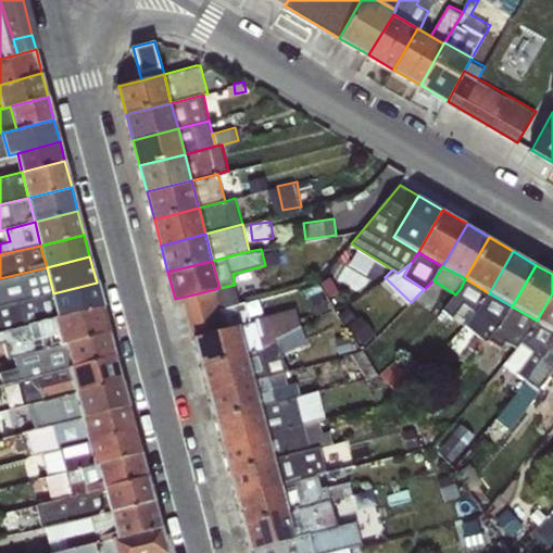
[(47,267),(0,278),(0,306),(53,293),(47,267)]
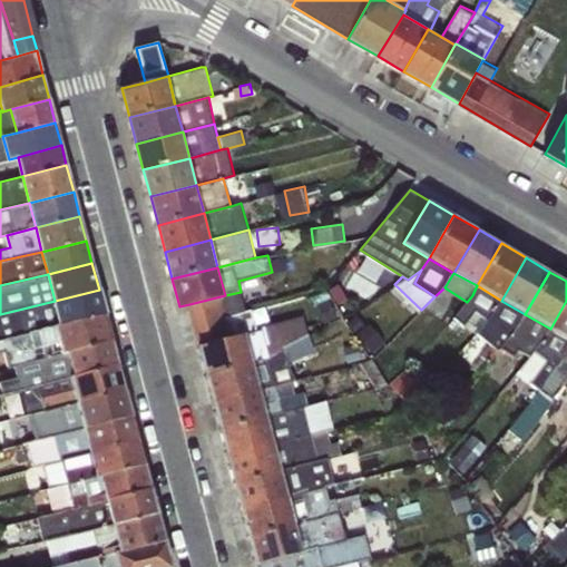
[(501,301),(477,285),(472,295),(467,302),(456,316),(478,333),(492,315),(501,301)]
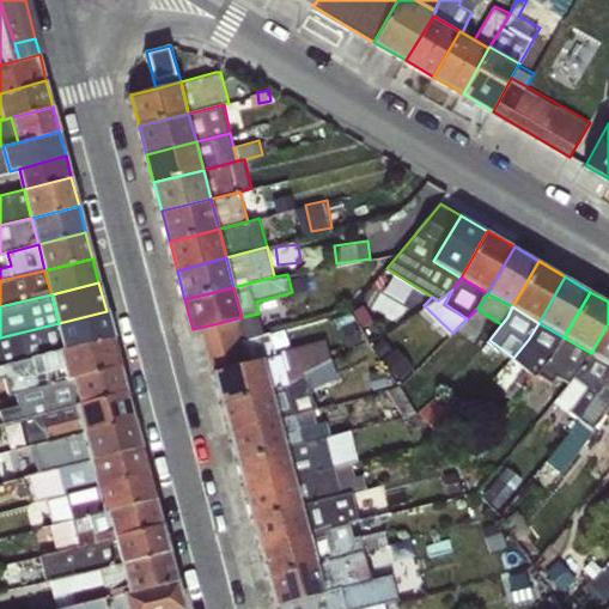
[(113,336),(107,311),(59,323),(65,348),(113,336)]
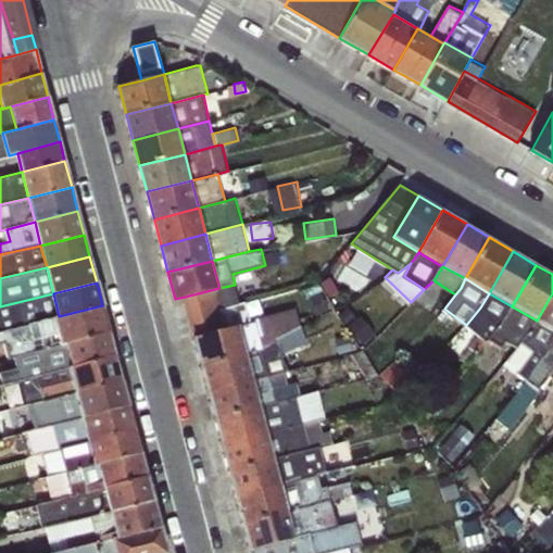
[(240,303),(235,285),(220,288),(224,308),(240,303)]
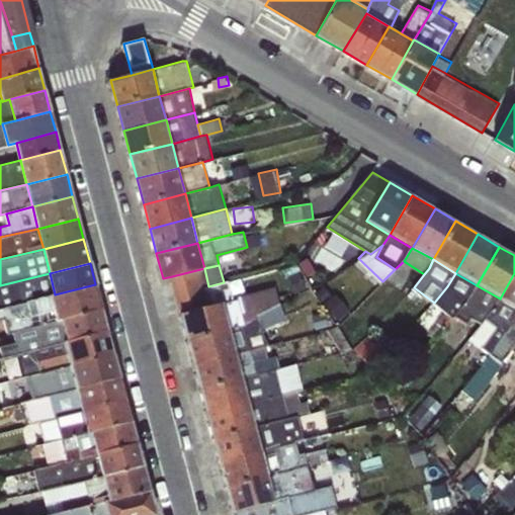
[(208,286),(204,268),(172,276),(182,314),(213,306),(208,286)]
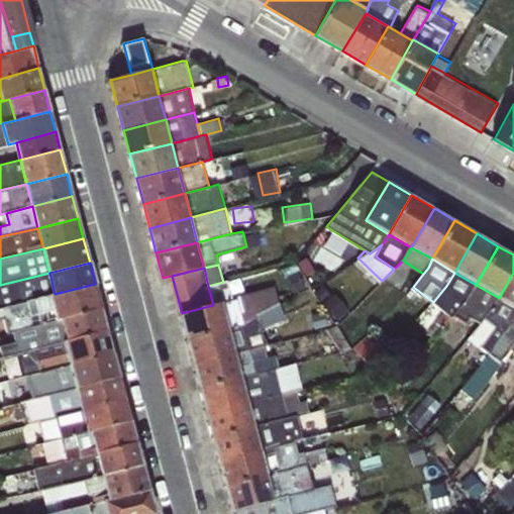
[(49,273),(0,285),(0,307),(50,295),(55,294),(49,273)]
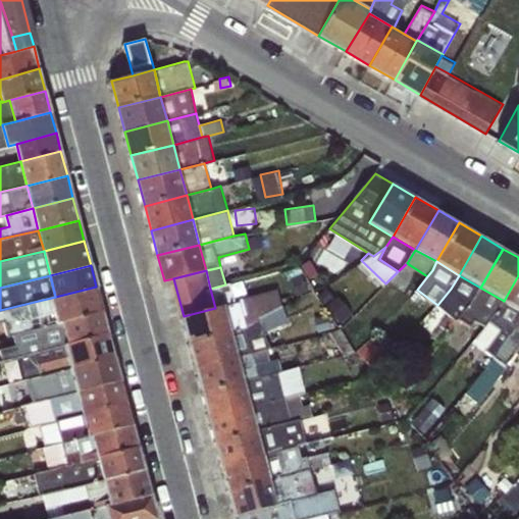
[(475,297),(480,288),(459,275),(451,289),(437,305),(451,316),(457,320),(459,318),(475,297)]
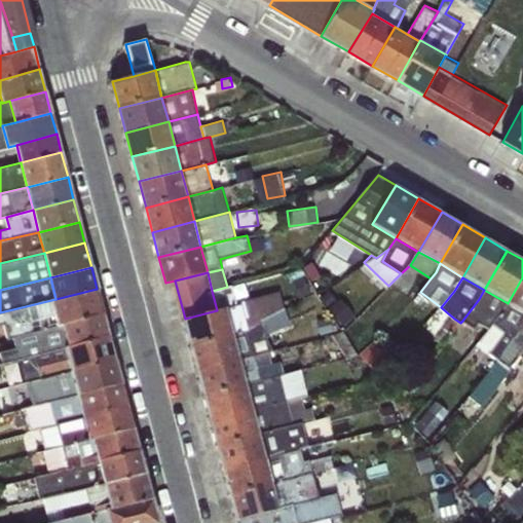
[(522,277),(508,303),(522,311),(522,277)]
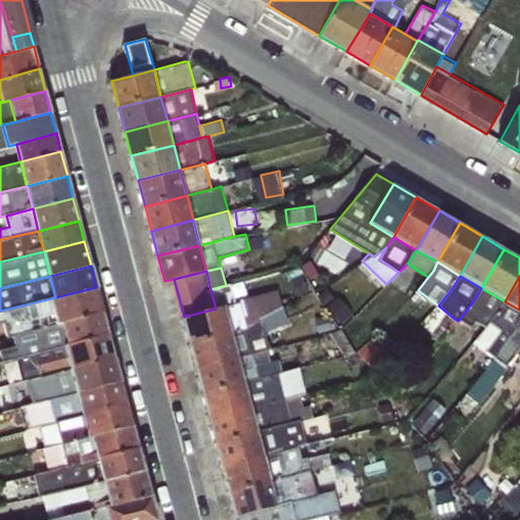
[(226,305),(240,302),(234,283),(226,285),(210,289),(216,309),(226,305)]
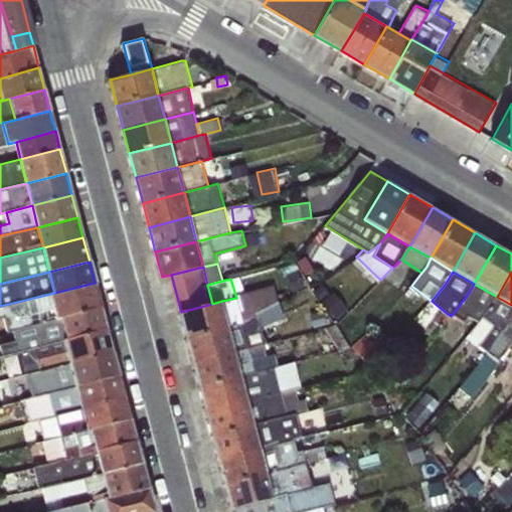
[(95,283),(54,293),(50,294),(57,319),(61,317),(102,307),(95,283)]
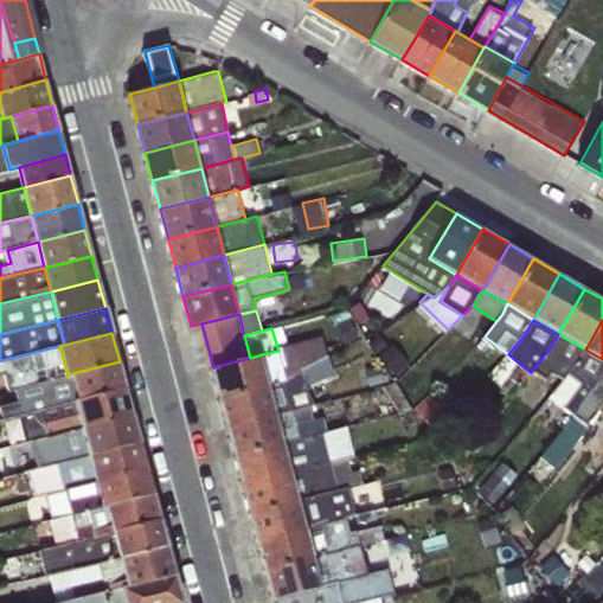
[(579,361),(585,350),(558,334),(552,345),(533,370),(550,379),(553,373),(564,379),(569,373),(579,361)]
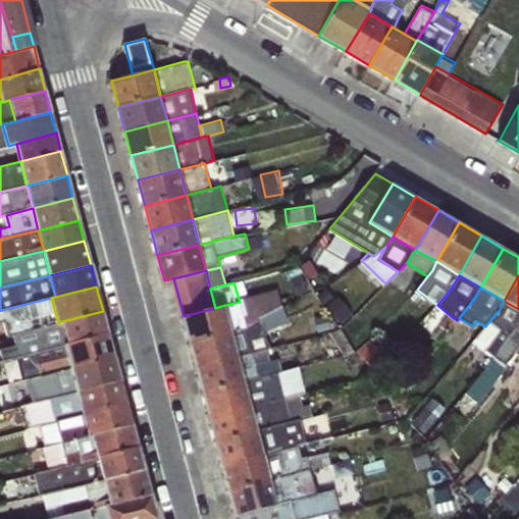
[(329,289),(320,295),(333,313),(344,323),(351,317),(342,307),(329,289)]
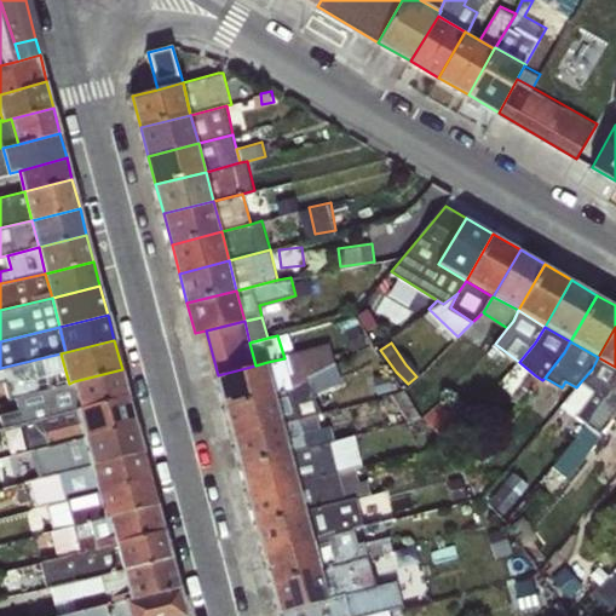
[(268,362),(276,393),(292,389),(335,363),(328,347),(303,361),(300,353),(285,358),(268,362)]
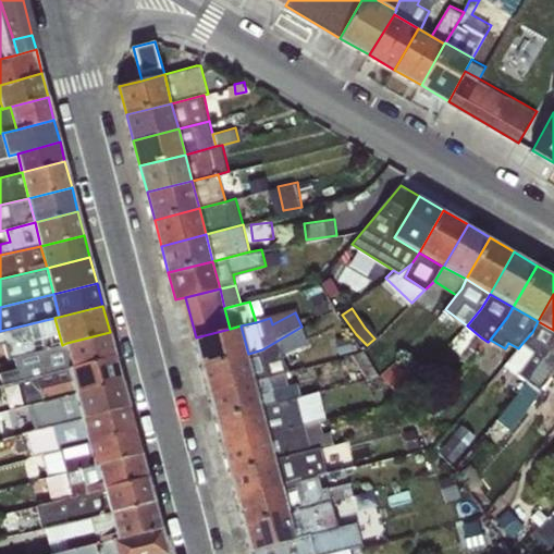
[(62,345),(54,318),(0,331),(0,344),(5,343),(10,358),(31,354),(62,345)]
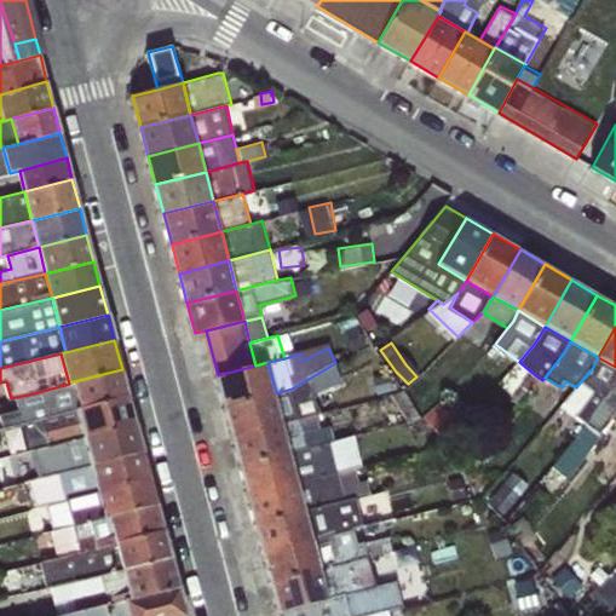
[(615,367),(598,357),(592,369),(581,381),(594,391),(577,414),(588,425),(615,389),(615,367)]
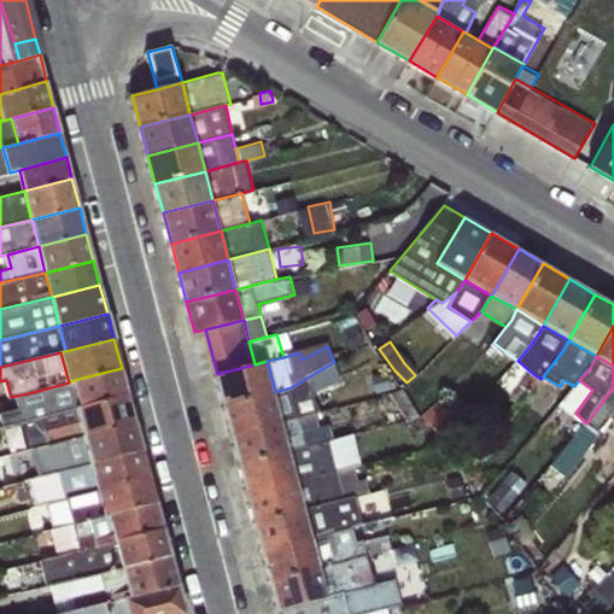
[(255,364),(217,374),(226,405),(275,392),(267,361),(255,364)]
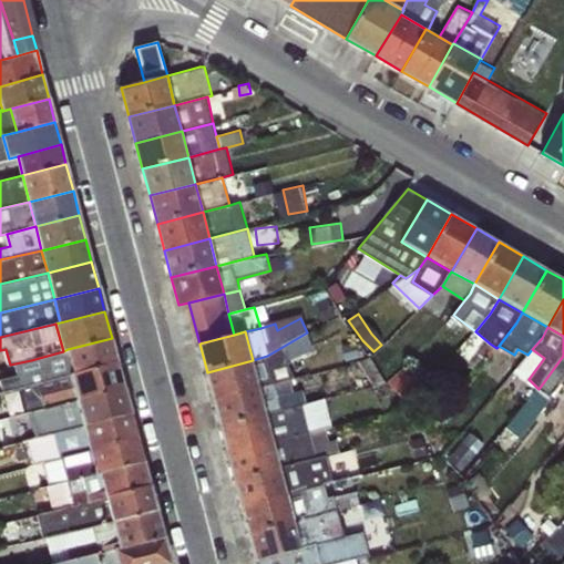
[(253,360),(259,387),(275,383),(297,377),(289,360),(316,349),(307,332),(267,356),(253,360)]
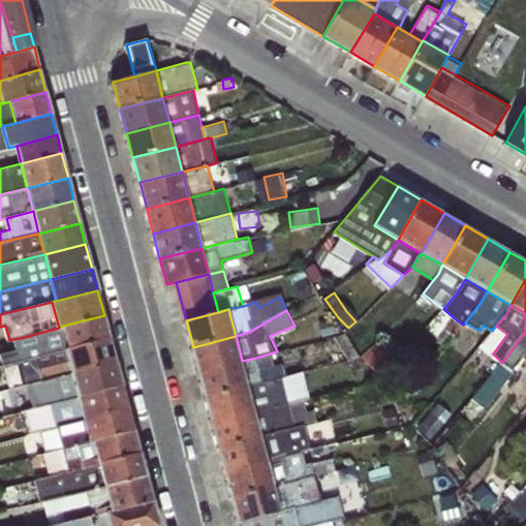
[(111,338),(104,315),(63,326),(68,348),(111,338)]
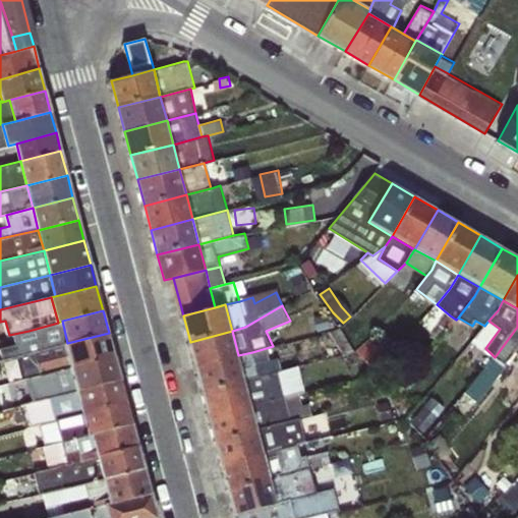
[(439,340),(456,320),(450,315),(434,335),(439,340)]
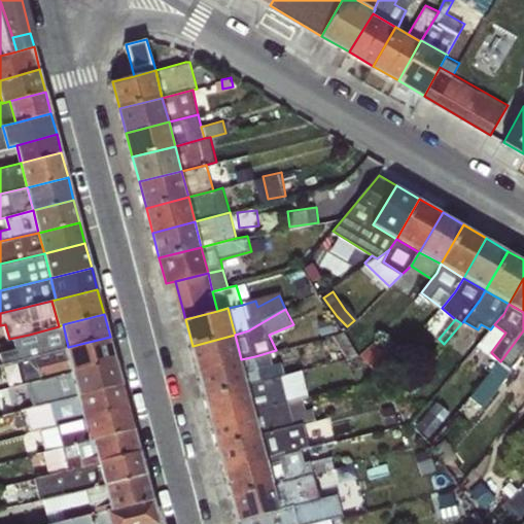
[(68,347),(63,324),(59,326),(29,335),(30,341),(0,348),(0,363),(37,356),(66,348),(68,347)]
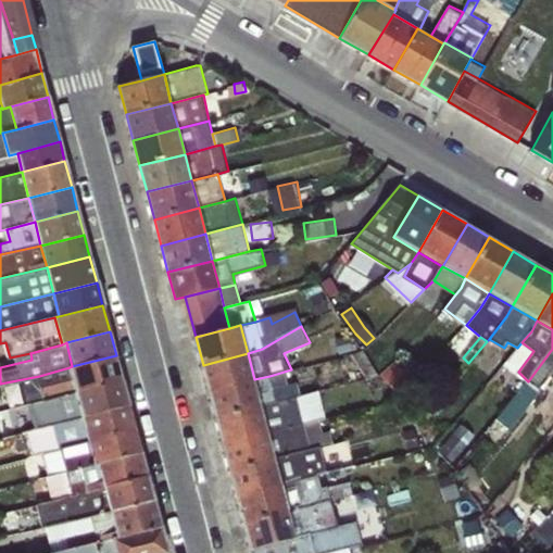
[(552,349),(528,381),(499,418),(512,429),(552,375),(552,349)]
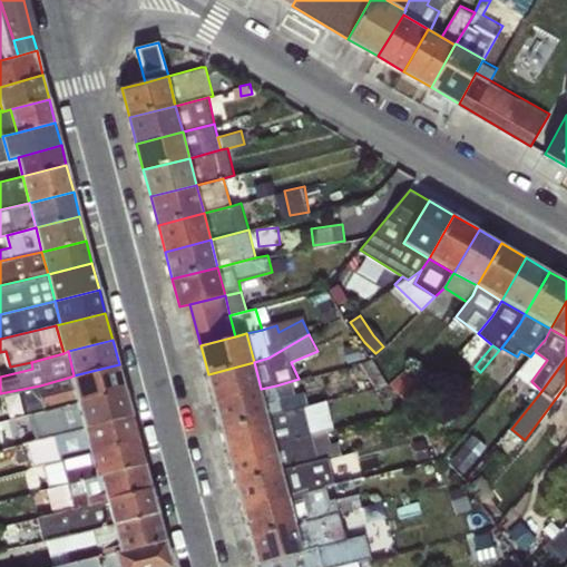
[(372,359),(362,363),(379,388),(389,383),(372,359)]
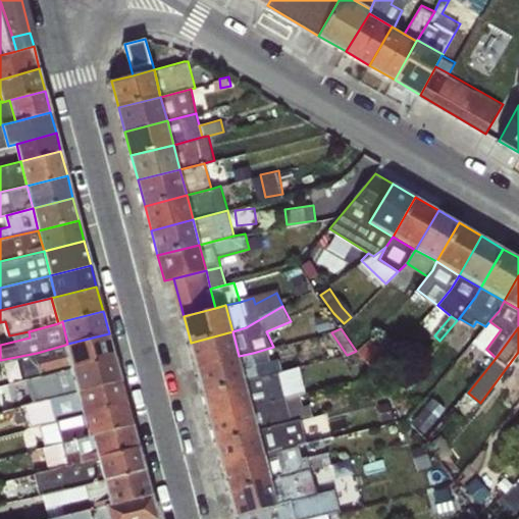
[(239,356),(232,331),(191,343),(197,366),(239,356)]
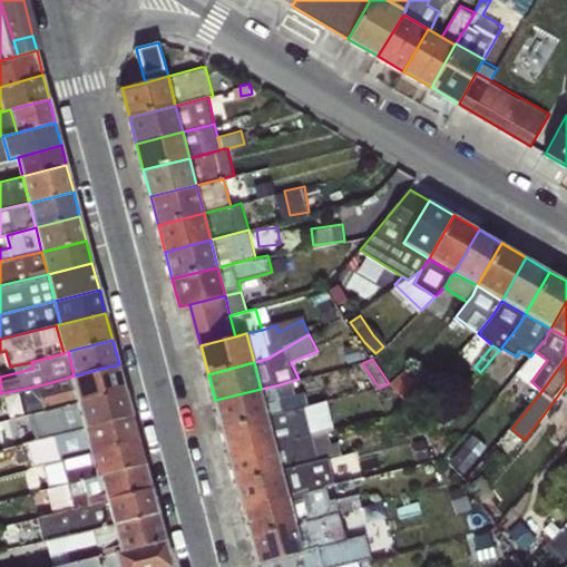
[(126,390),(119,364),(74,375),(71,377),(78,402),(126,390)]
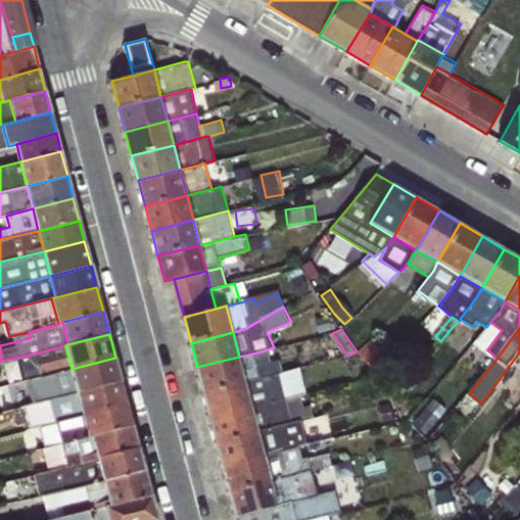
[(372,341),(360,355),(376,369),(388,356),(372,341)]
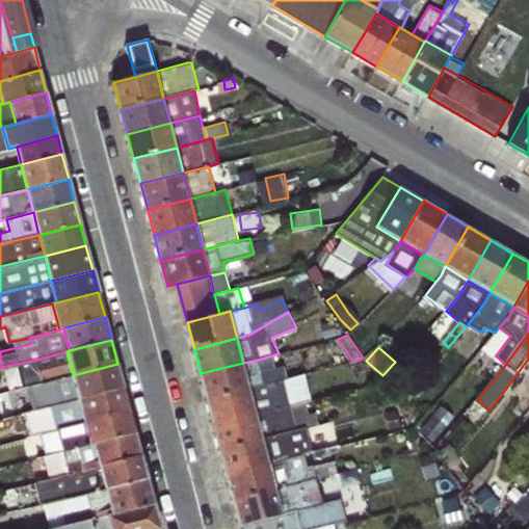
[(73,375),(67,351),(37,360),(44,382),(54,380),(73,375)]
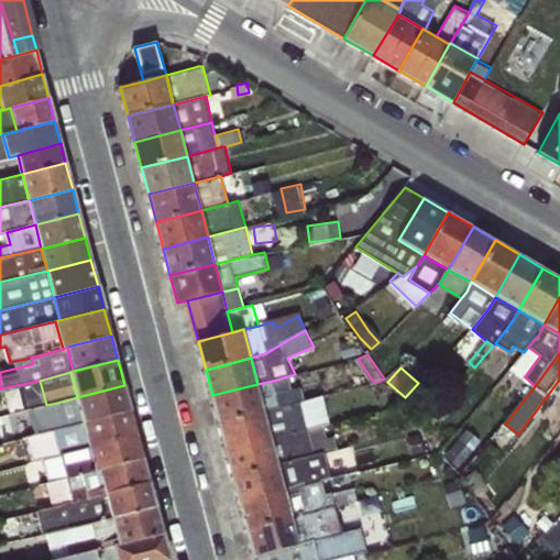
[(257,384),(265,410),(291,404),(303,401),(299,387),(277,394),(273,381),(257,384)]
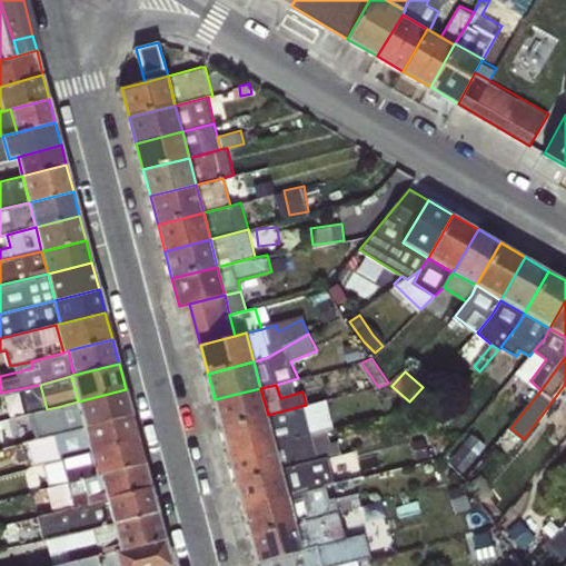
[(268,415),(260,388),(215,399),(221,426),(268,415)]
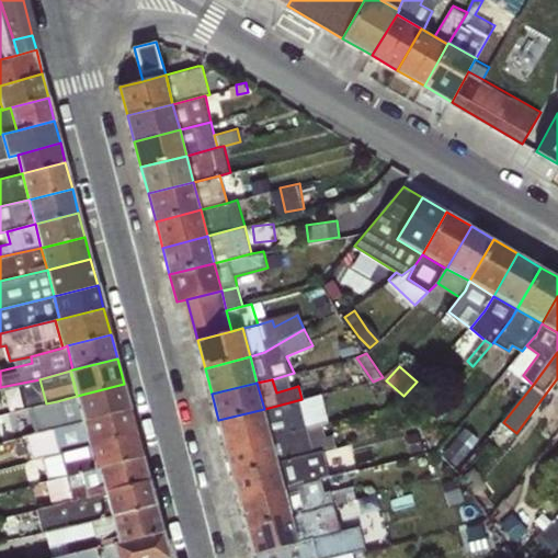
[(131,409),(124,384),(77,396),(83,421),(131,409)]
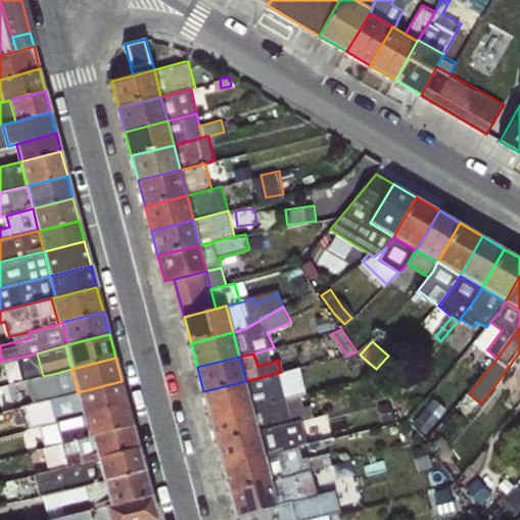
[(78,392),(72,369),(53,374),(56,384),(46,386),(49,398),(78,392)]
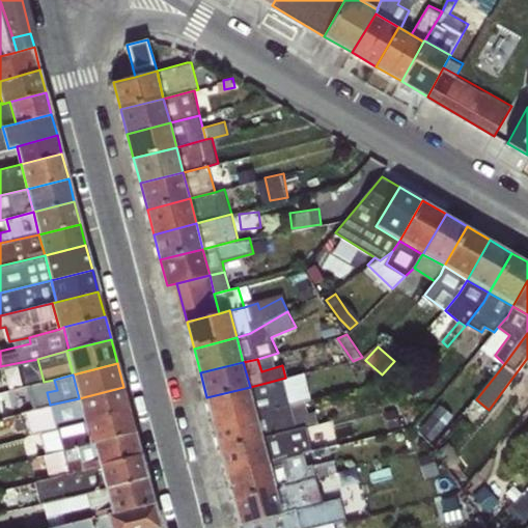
[(274,381),(250,387),(252,395),(276,389),(274,381)]
